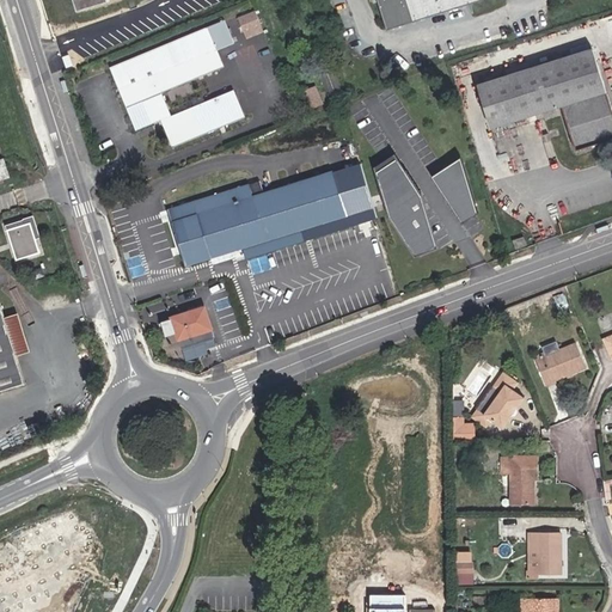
[(74,0),(79,11),(110,0),(74,0)]
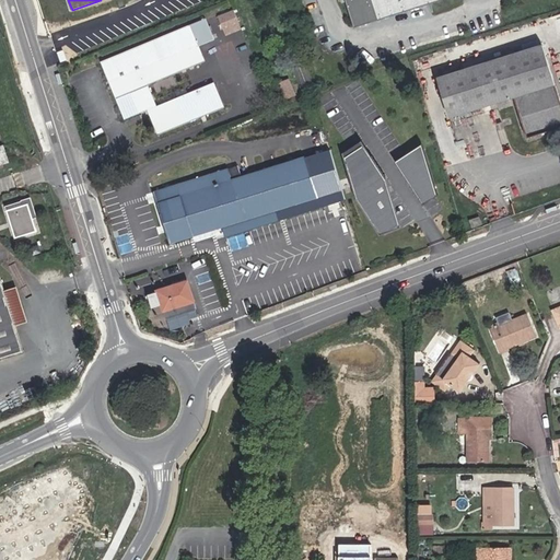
[(340,0),(341,3),(346,2),(353,27),(442,0),(340,0)]
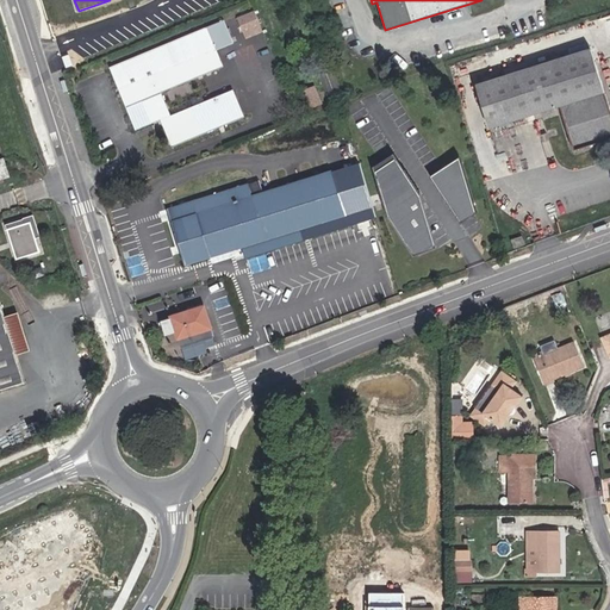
[(255,12),(238,19),(244,35),(261,27),(255,12)]
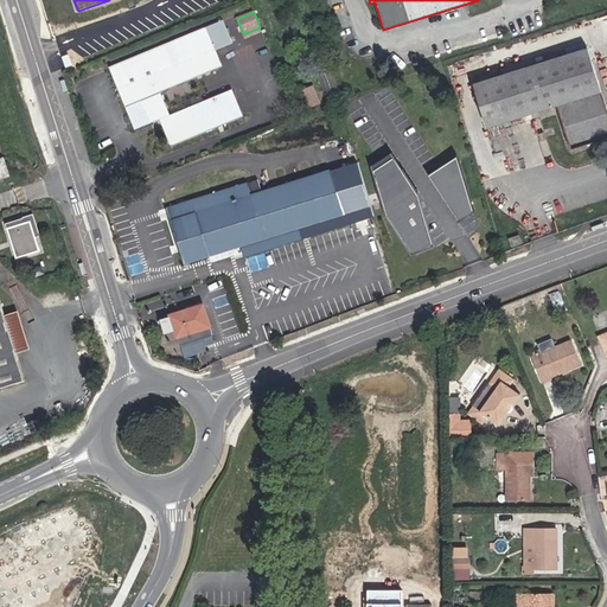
[(168,117),(159,94),(222,69),(215,50),(231,43),(223,21),(110,66),(136,129),(152,123),(149,119),(158,115),(159,120),(170,146),(241,117),(231,93),(168,117)]
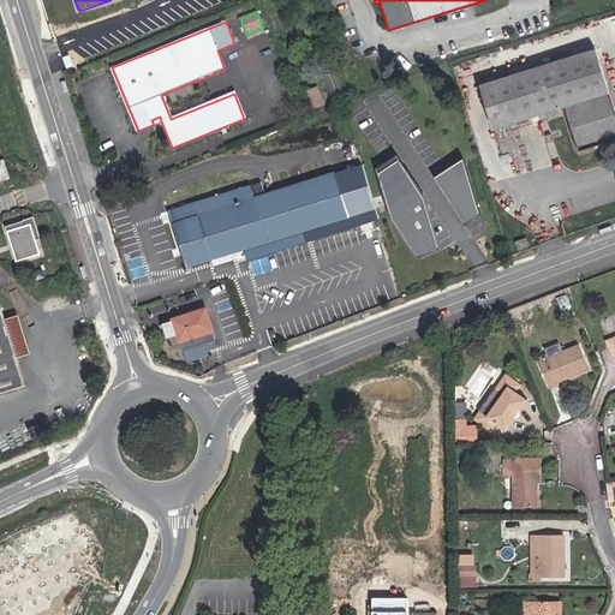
[(246,35),(248,40),(266,33),(263,28),(246,35)]
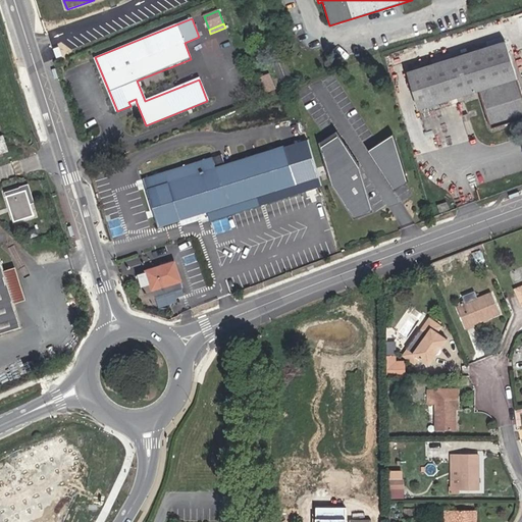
[(478,40),(496,34),(492,23),(475,29),(478,40)]
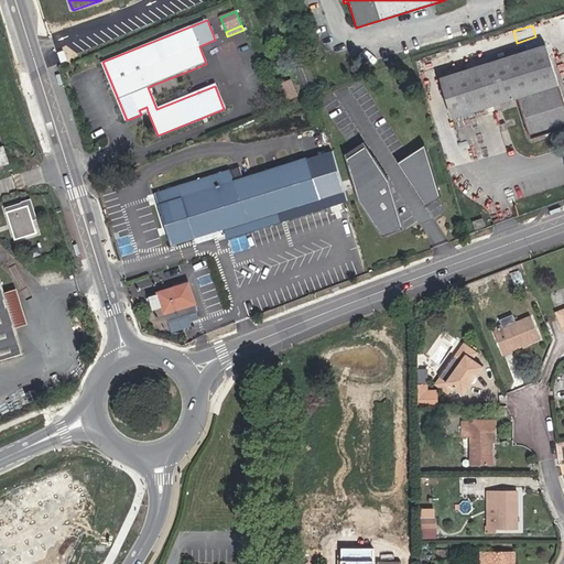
[(531,139),(563,129),(563,99),(546,45),(441,78),(453,119),(518,99),(531,139)]
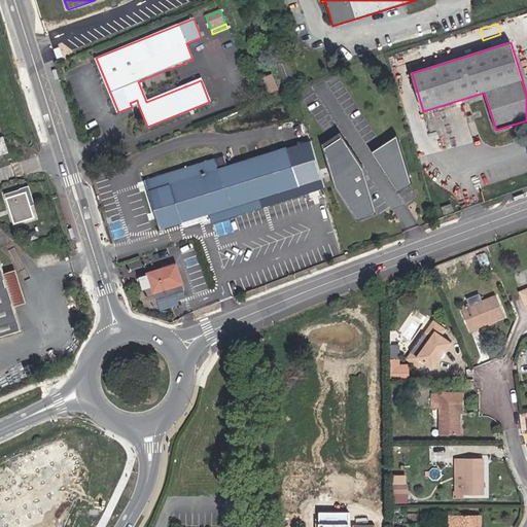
[(288,90),(297,86),(288,64),(279,68),(288,90)]
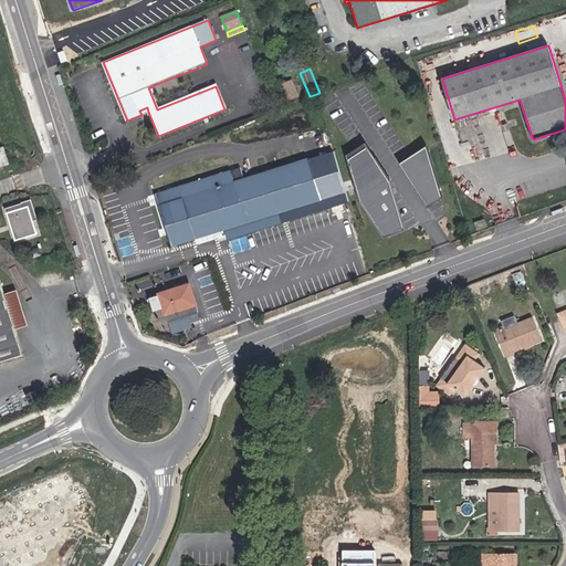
[(292,103),(302,98),(296,83),(286,87),(292,103)]
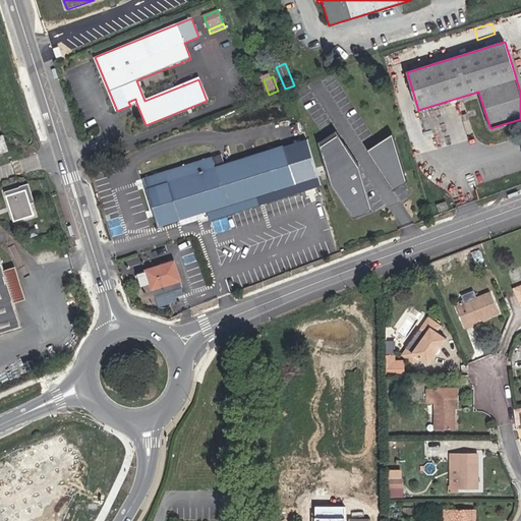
[(338,130),(319,140),(332,183),(354,220),(375,211),(361,165),(338,130)]
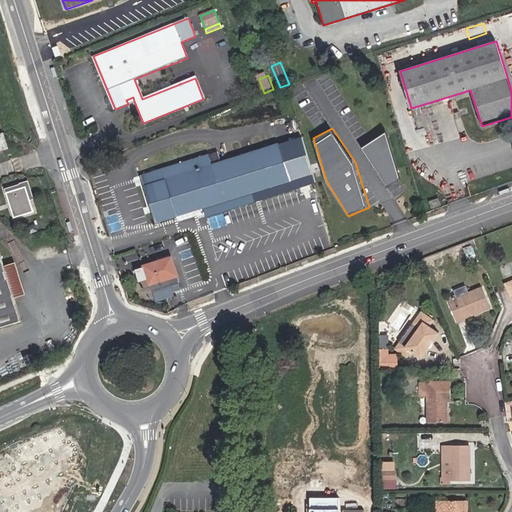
[(381,176),(398,171),(386,129),(358,140),(381,176)]
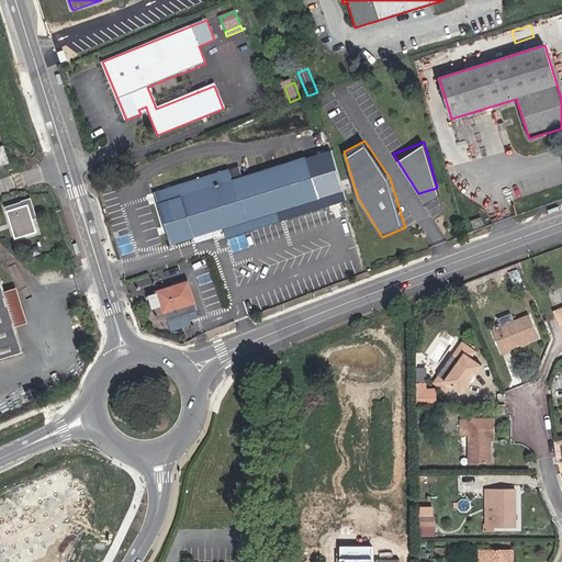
[(156,192),(171,245),(224,228),(277,212),(318,199),(306,157),(242,177),(239,167),(156,192)]
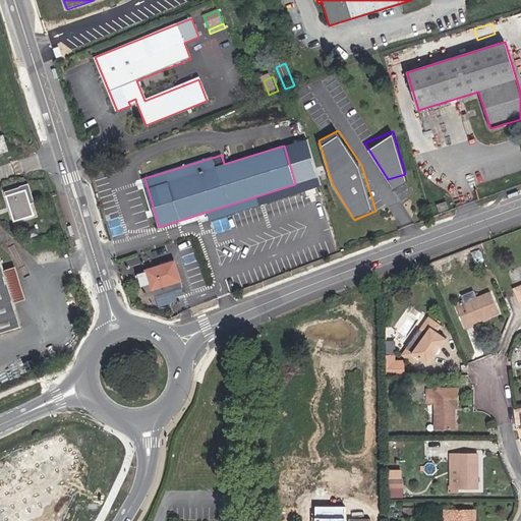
[(388,179),(391,183),(406,179),(405,174),(388,179)]
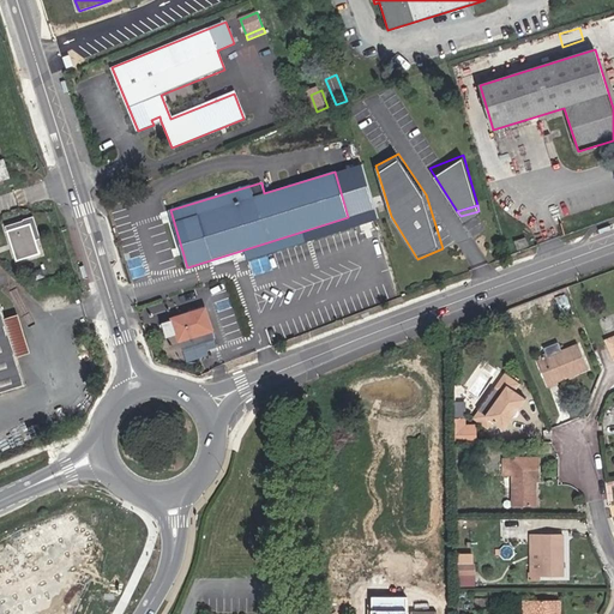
[(40,239),(34,218),(23,221),(24,226),(29,224),(35,240),(40,239)]
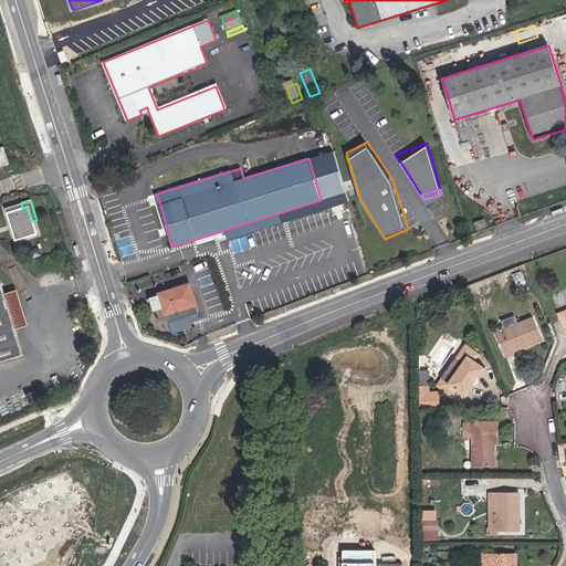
[(27,207),(22,208),(21,203),(6,208),(16,240),(35,233),(32,221),(27,207)]
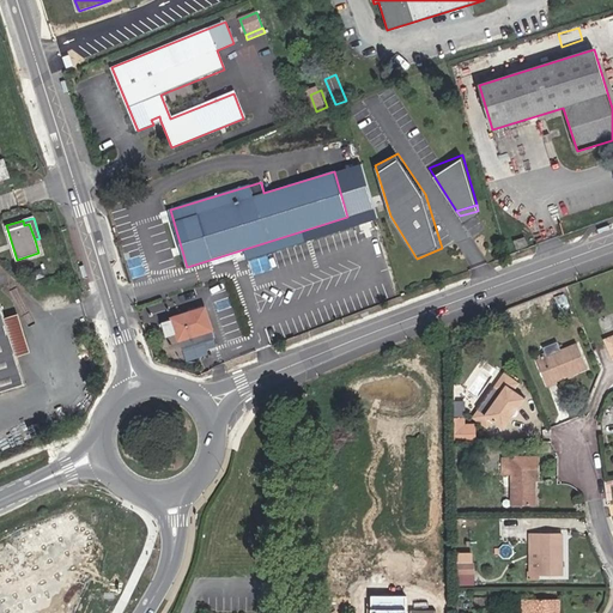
[(247,260),(305,242),(302,231),(244,249),(247,260)]
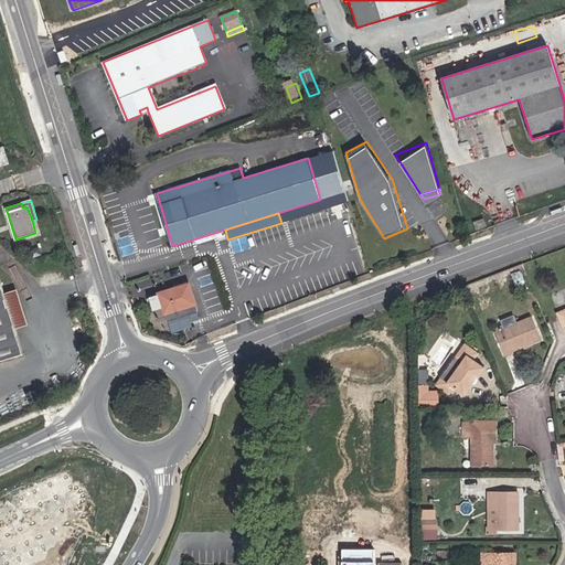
[(477,230),(486,226),(483,219),(473,222),(477,230)]
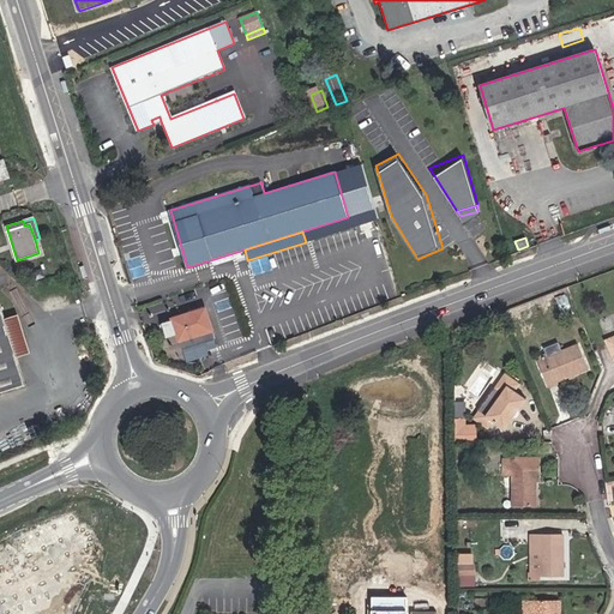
[(0,391),(24,385),(14,357),(4,319),(0,308),(0,391)]
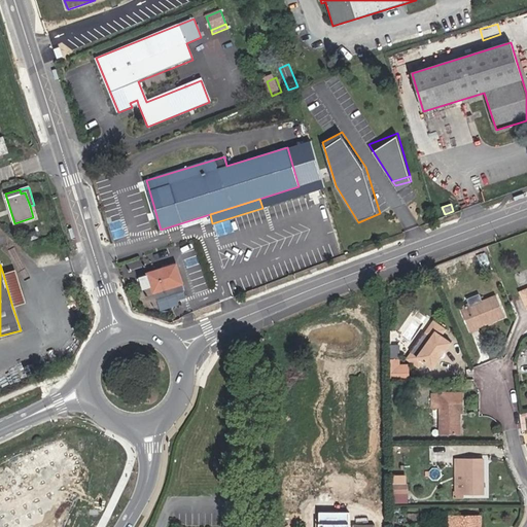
[(184,292),(176,267),(174,267),(173,265),(162,268),(163,271),(148,276),(143,278),(145,286),(150,284),(156,302),(184,292)]
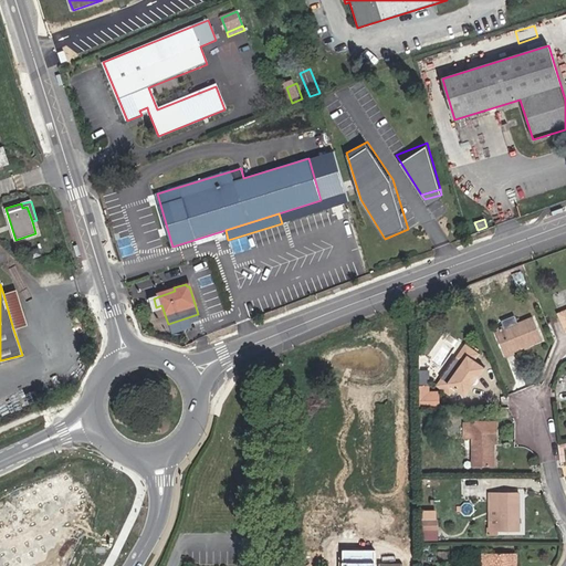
[(27,325),(16,290),(3,294),(13,329),(27,325)]
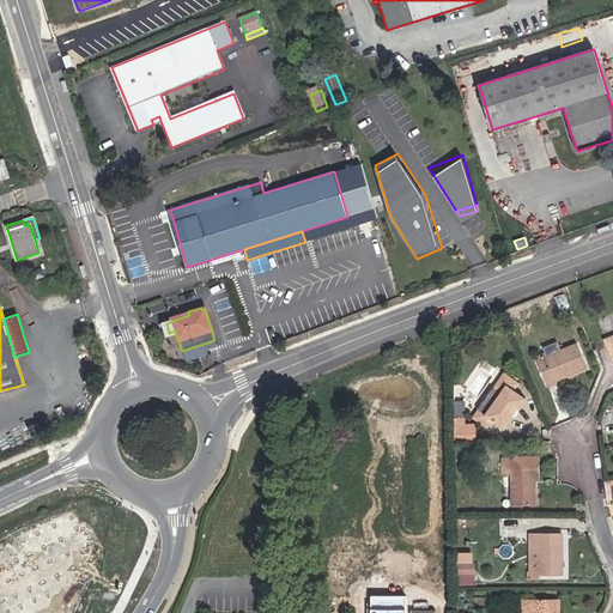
[(586,368),(576,344),(563,350),(559,340),(546,346),(550,354),(535,360),(545,383),(586,368)]
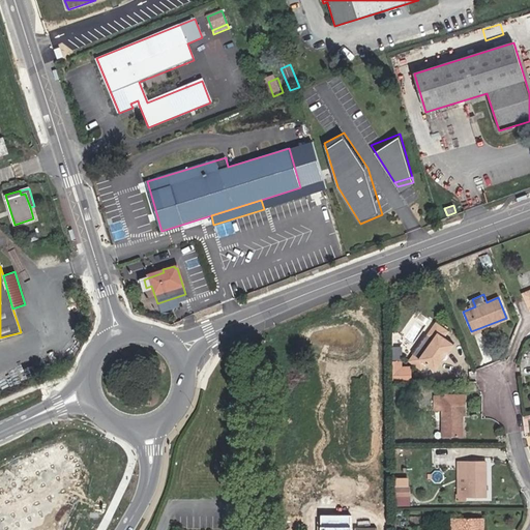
[(427,365),(437,373),(455,346),(446,340),(450,332),(437,324),(429,336),(435,341),(420,360),(414,356),(410,362),(422,372),(427,365)]
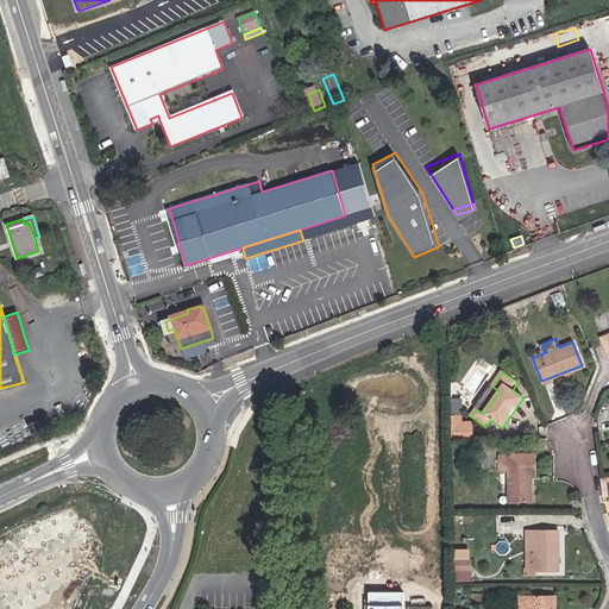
[(537,476),(537,453),(500,454),(501,472),(509,472),(510,503),(533,502),(533,476),(537,476)]
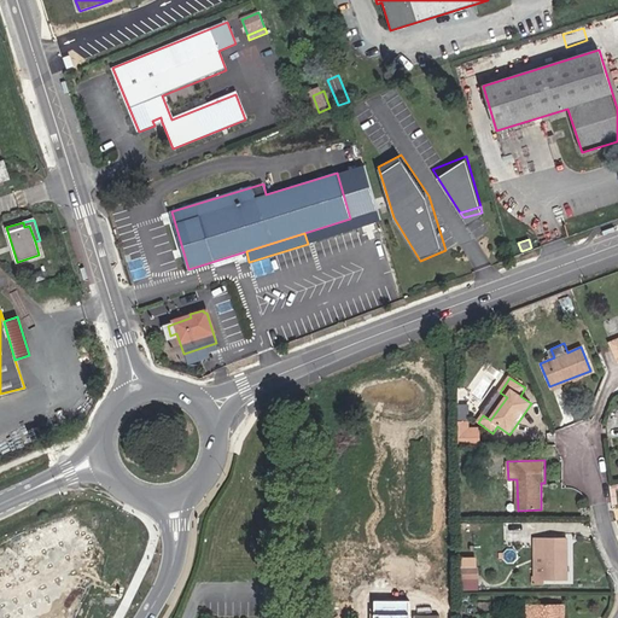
[(29,558),(0,570),(0,600),(9,617),(48,599),(42,588),(76,573),(83,564),(89,553),(89,543),(86,535),(80,532),(75,534),(69,523),(23,543),(29,558)]
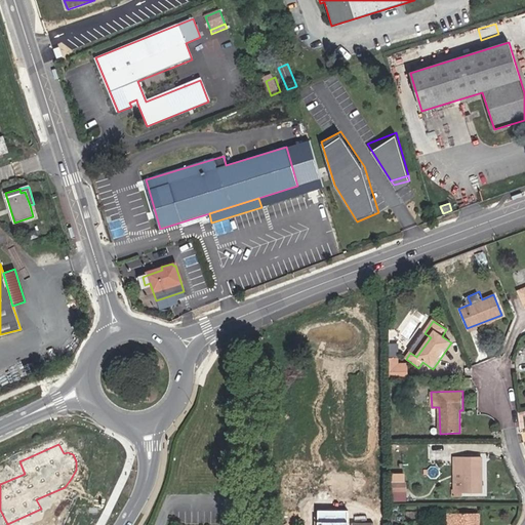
[(481,457),(454,458),(454,476),(454,489),(451,489),(451,495),(461,495),(461,493),(481,493),(481,457)]
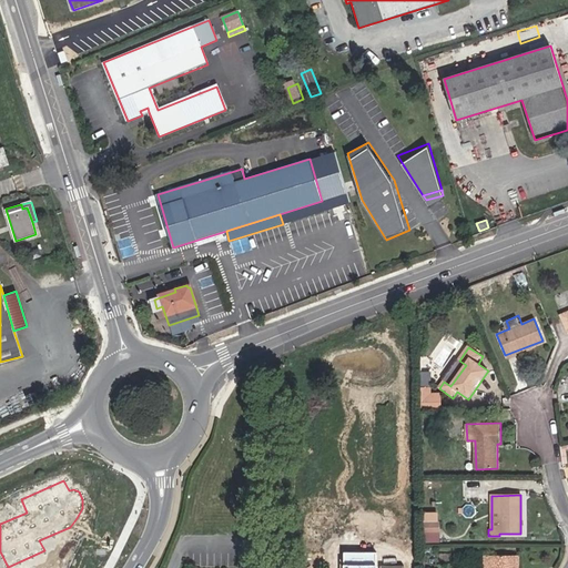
[(437,523),(423,523),(423,531),(437,531),(437,523)]
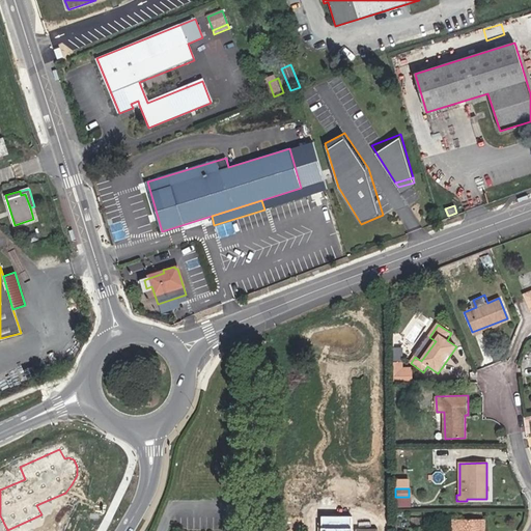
[(323,518),(323,530),(376,530),(376,529),(353,529),(352,516),(323,518)]
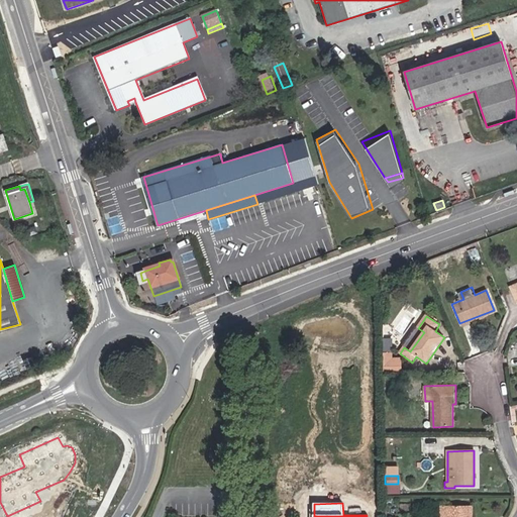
[(466,516),(467,506),(448,506),(448,516),(466,516)]
